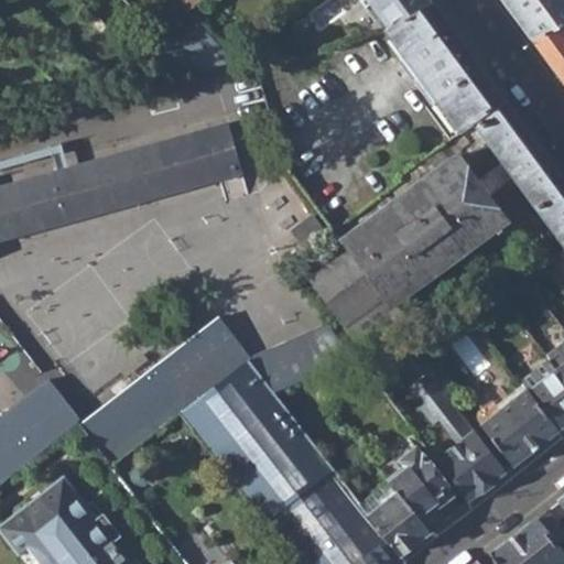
[(175,0),(185,10),(198,0),(175,0)]
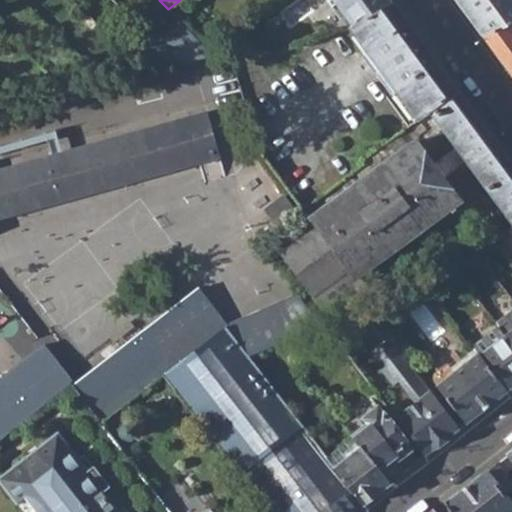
[(358,0),(356,2),(365,15),(391,2),(389,0),(358,0)]
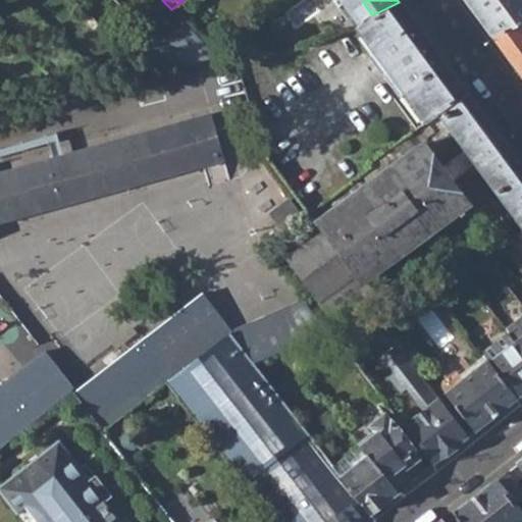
[(521,0),(466,0),(491,35),(521,20),(521,0)]
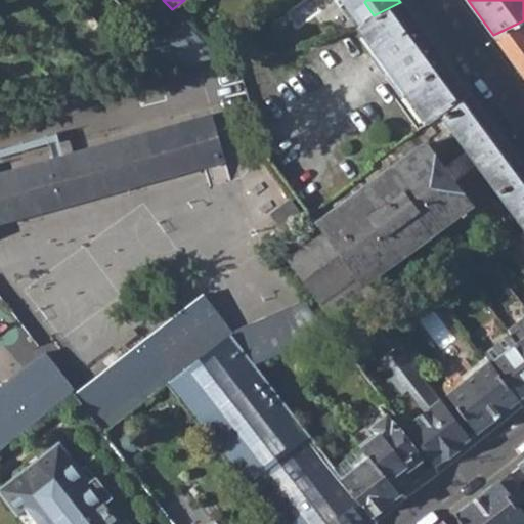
[(290,261),(336,322),(408,268),(400,258),(472,205),(454,182),(479,165),(523,227),(523,171),(507,148),(452,74),(424,35),(400,2),(374,15),(356,25),(430,124),(442,115),(466,149),(443,166),(425,141),(318,222),(326,233),(290,261)]
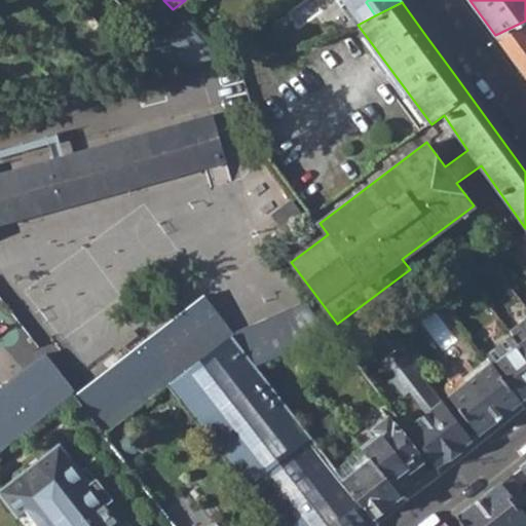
[(525,21),(495,35),(525,77),(525,76),(525,21)]
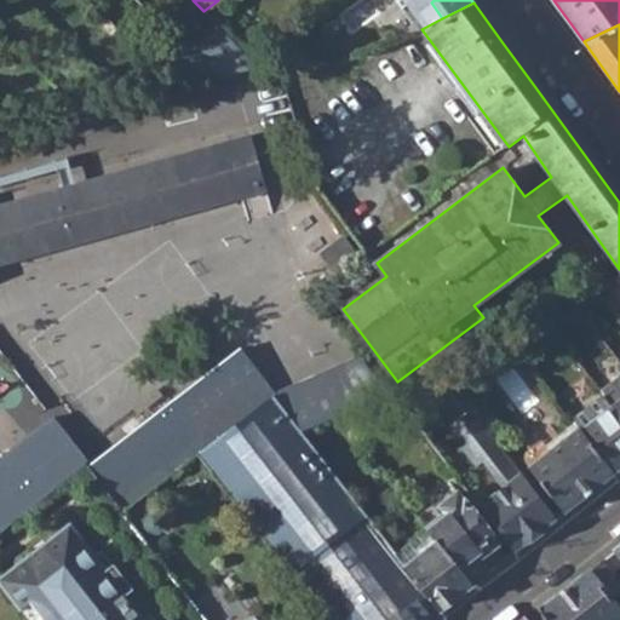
[(189,56),(212,79),(247,68),(258,67),(219,28),(189,56)]
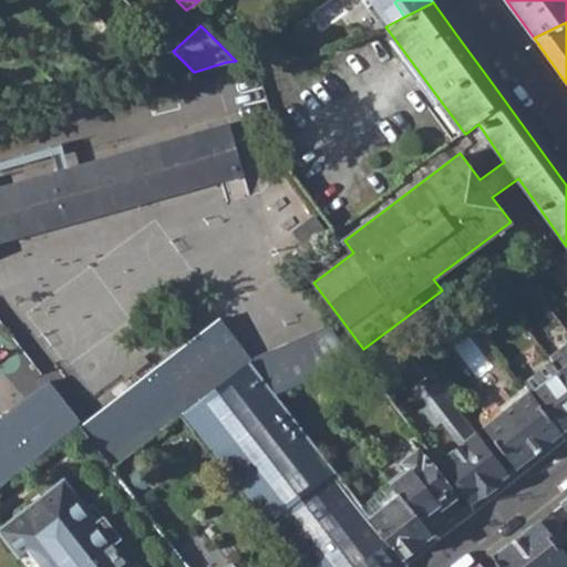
[(0,185),(0,239),(241,172),(228,122),(0,185)]
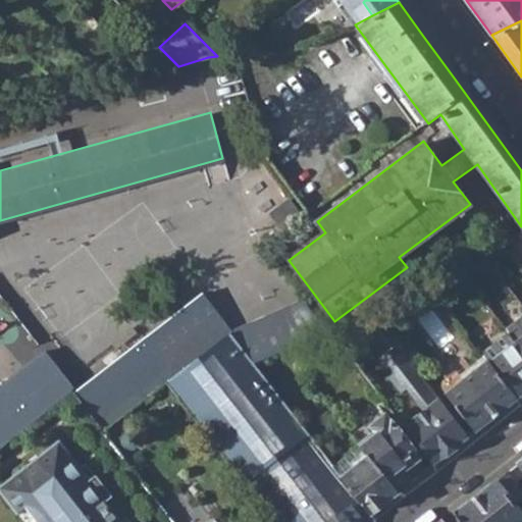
[(164,382),(228,334),(200,298),(73,395),(103,431),(164,382)]
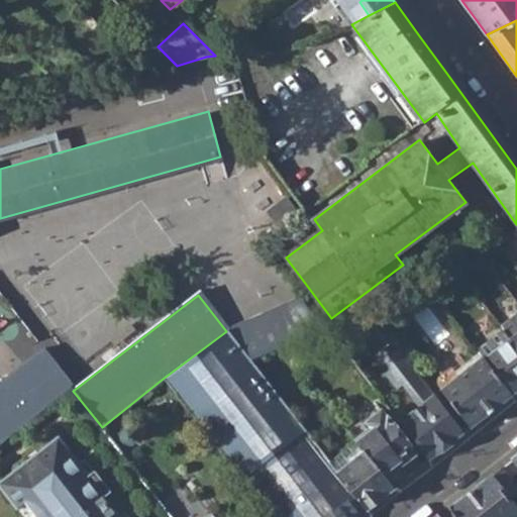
[(300,297),(227,331),(250,362),(283,346),(323,327),(300,297)]
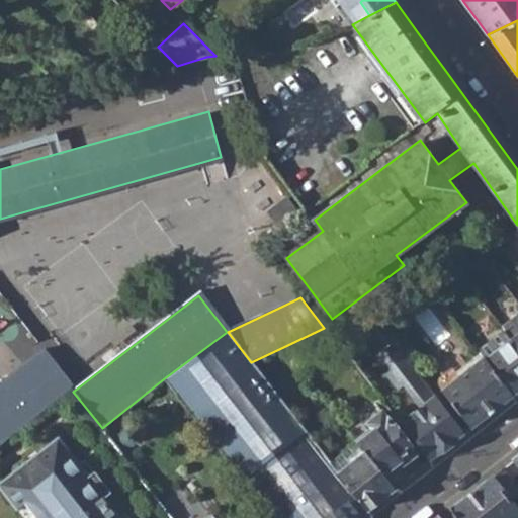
[(511,341),(517,348),(517,315),(502,329),(504,332),(511,341)]
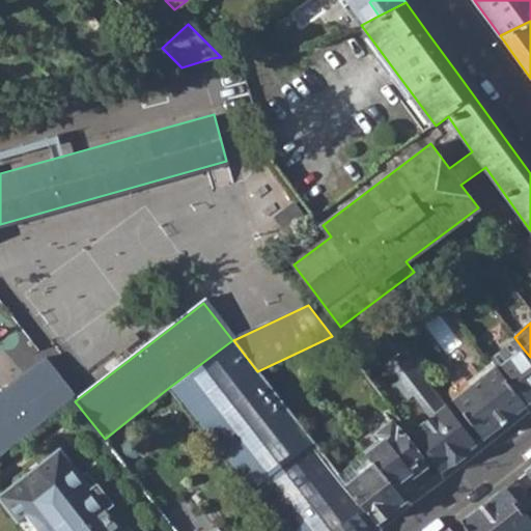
[(274,526),(277,530),(365,530),(376,523),(346,485),(340,477),(257,371),(233,340),(232,340),(167,389),(274,526)]
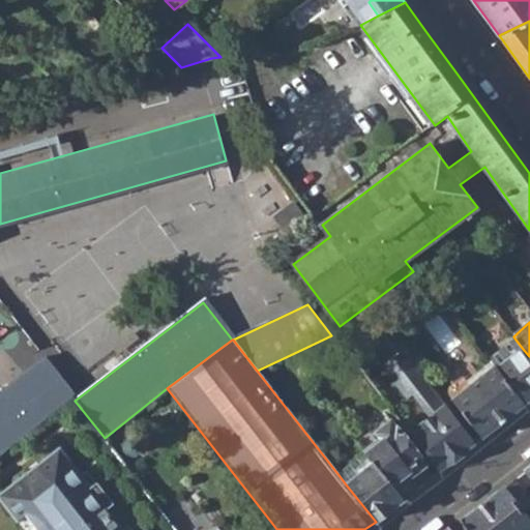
[(516,340),(501,351),(509,359),(497,370),(525,405),(529,400),(529,356),(523,349),(516,340)]
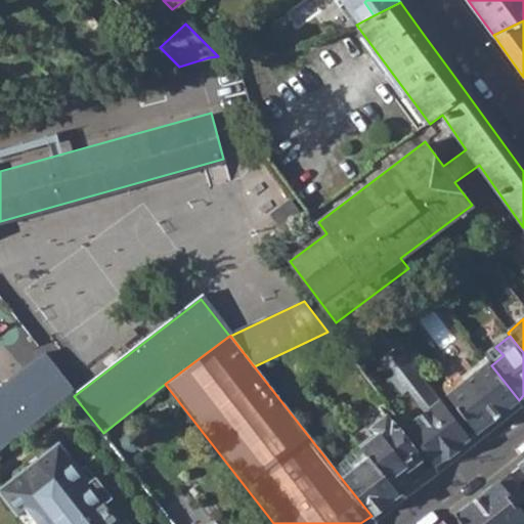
[(472,438),(401,345),(379,361),(404,394),(409,390),(426,411),(405,428),(435,467),(472,438)]
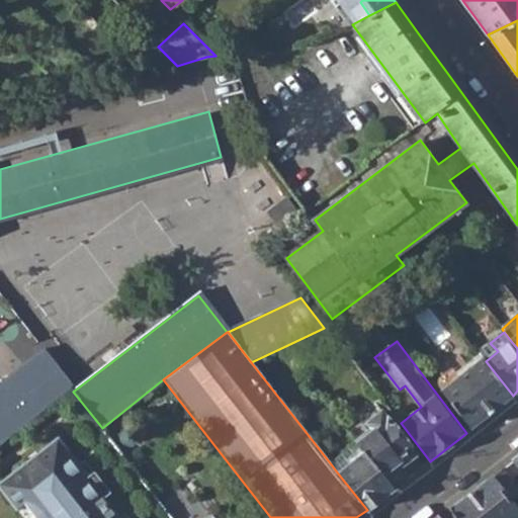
[(484,359),(486,361),(498,351),(490,343),(479,352),(480,354),(484,359)]
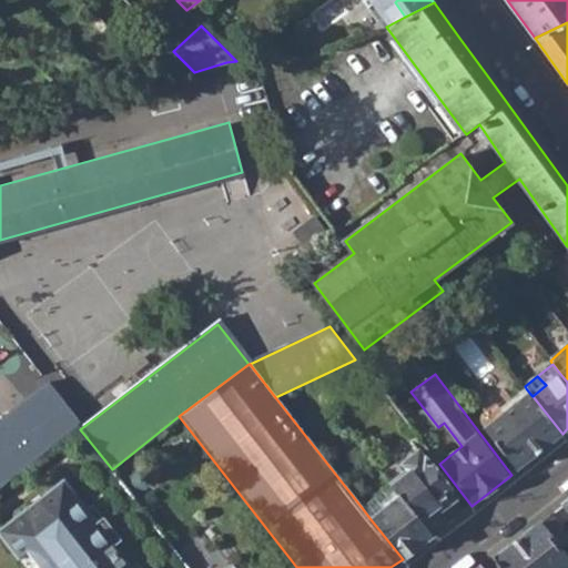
[(47,386),(0,422),(0,487),(77,427),(47,386)]
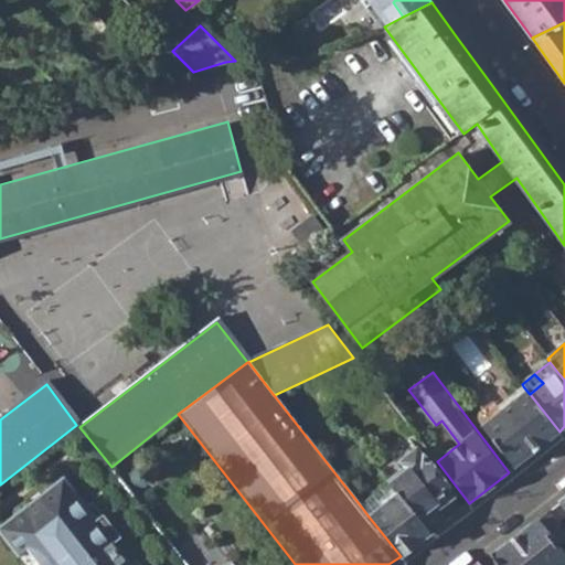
[(518,391),(521,396),(528,392),(523,386),(518,391)]
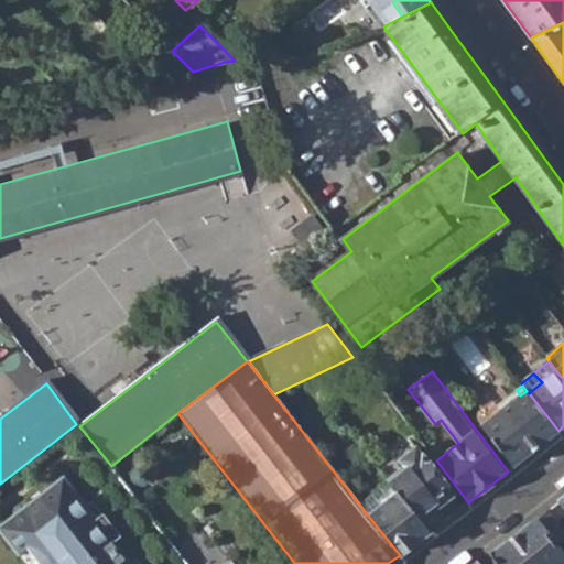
[(529,393),(527,391),(520,396),(480,426),(513,468),(559,431),(529,393)]
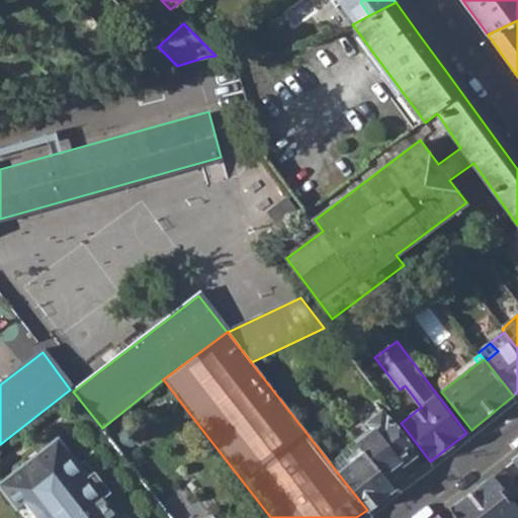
[(364,451),(382,477),(414,451),(384,414),(379,413),(371,420),(370,425),(373,429),(355,441),(358,445),(364,451)]
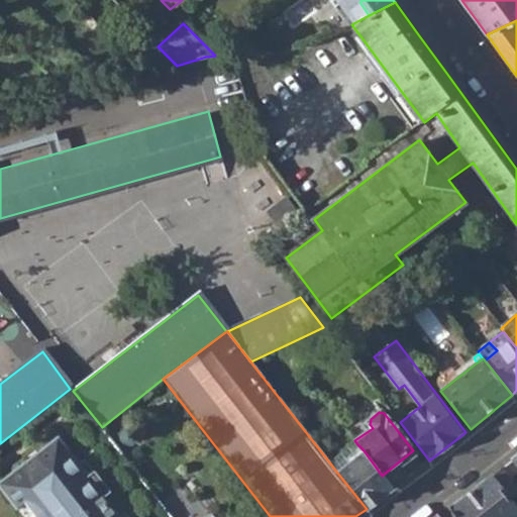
[(121,516),(106,496),(89,475),(59,436),(7,477),(38,516),(121,516)]
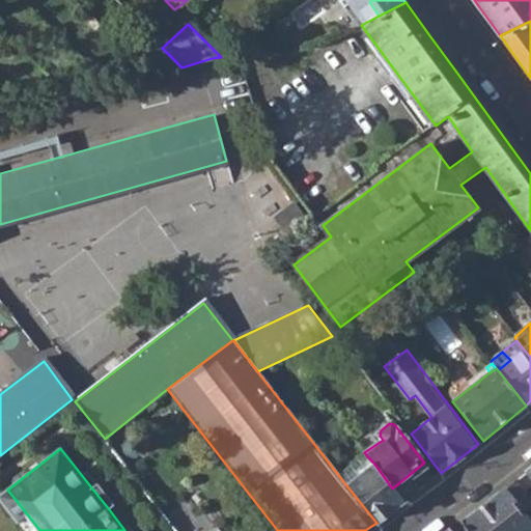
[(340,477),(346,485),(373,463),(367,456),(340,477)]
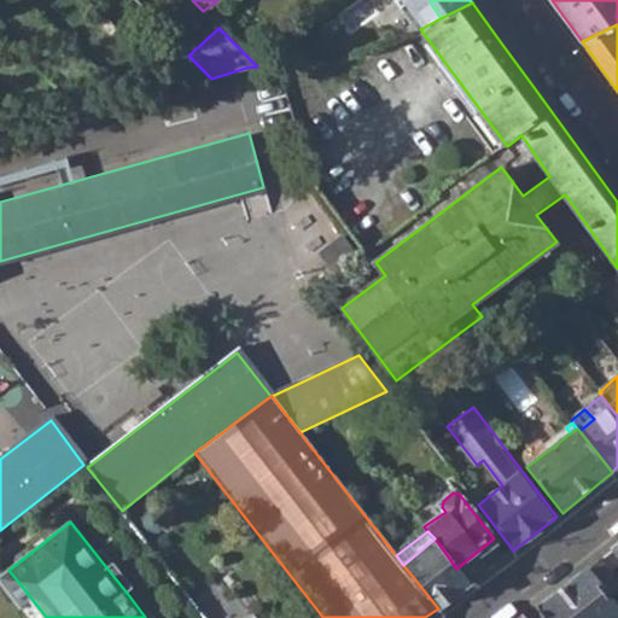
[(456,569),(435,538),(403,565),(438,608),(470,584),(456,569)]
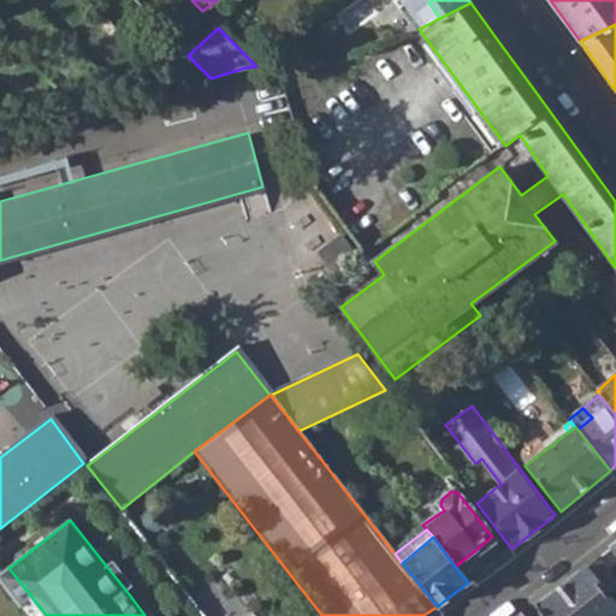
[(116,558),(106,566),(126,591),(136,584),(116,558)]
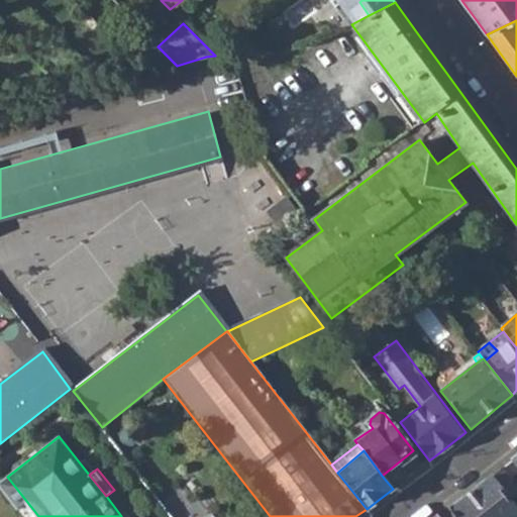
[(454,516),(513,516),(516,514),(516,510),(508,499),(516,491),(500,469),(448,509),(454,516)]
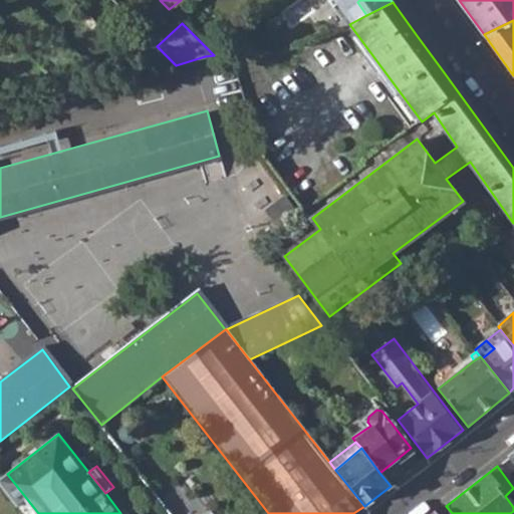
[(38,513),(7,474),(0,479),(0,481),(25,513),(38,513)]
